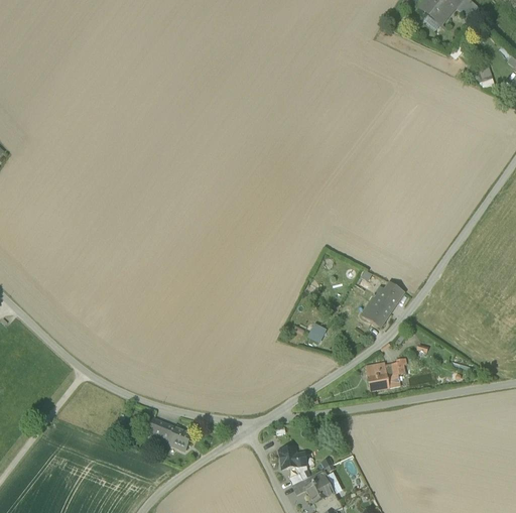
[(425,0),(419,7),(440,25),(457,6),(461,1),(460,0),(425,0)]
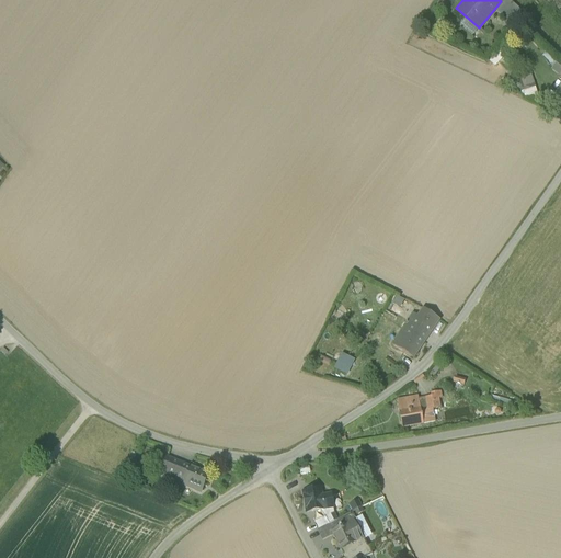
[(499,10),(511,20),(519,9),(510,0),(502,0),(501,1),(496,7),(500,10),(499,10)]
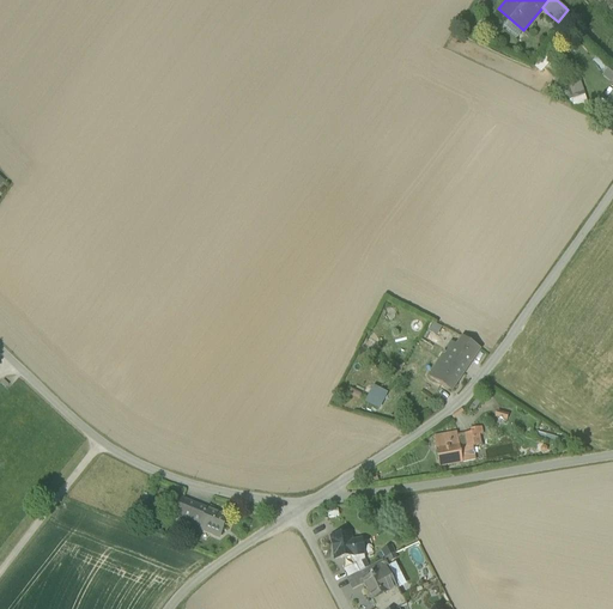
[(612,68),(608,66),(602,73),(612,80),(612,78),(612,68)]
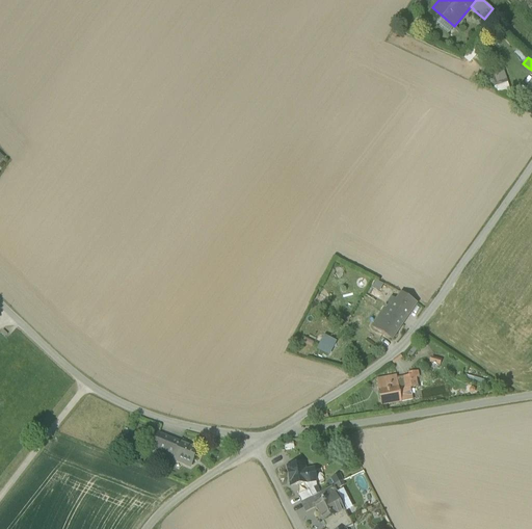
[(401,291),(396,298),(410,309),(416,300),(401,291)]
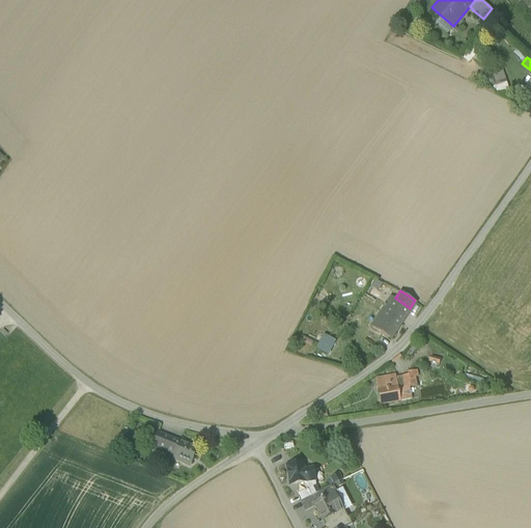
[(401,321),(410,308),(395,298),(390,295),(382,308),(401,321)]
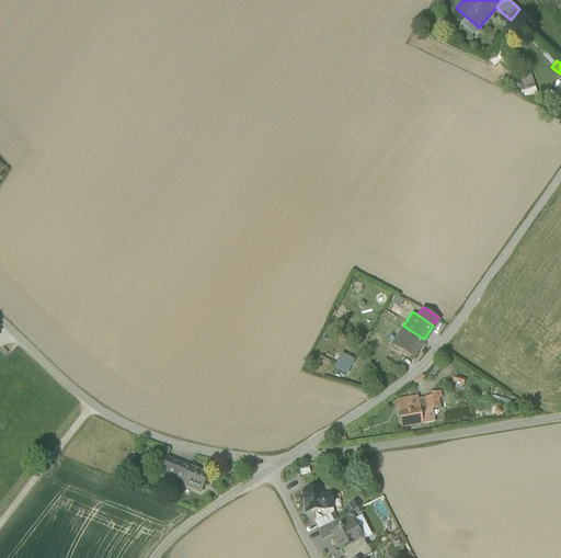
[(392,342),(413,355),(424,339),(403,326),(392,342)]
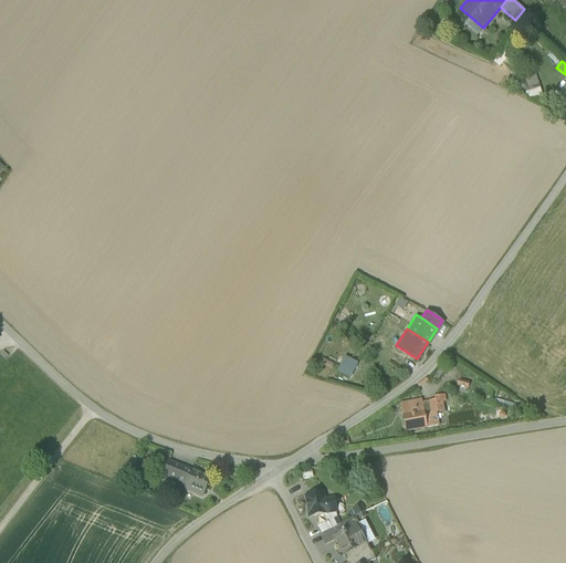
[(390,361),(396,351),(388,346),(383,356),(390,361)]
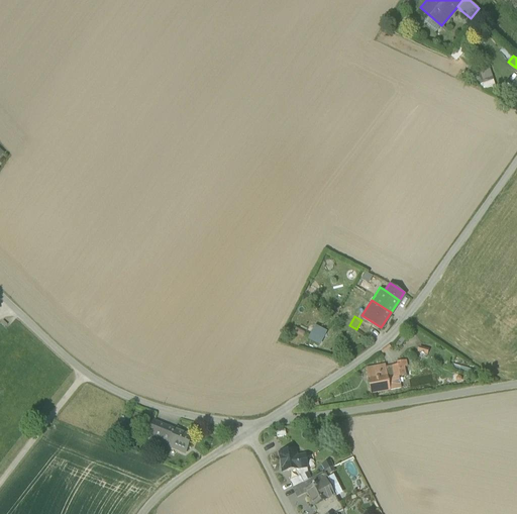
[(305,342),(314,347),(324,327),(315,322),(305,342)]
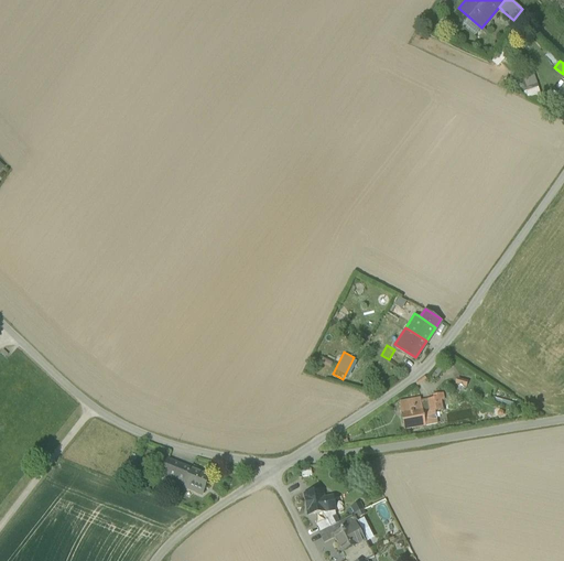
[(427,401),(430,410),(435,409),(443,408),(441,399),(444,398),(443,391),(433,394),(434,397),(427,398),(427,401)]
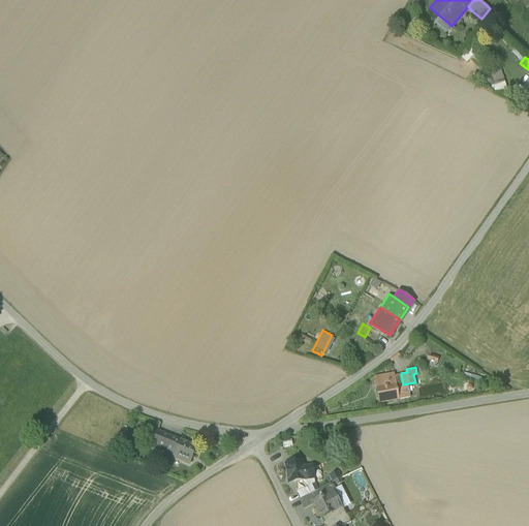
[(399,398),(399,397),(396,377),(395,374),(395,372),(374,375),(379,401),(399,398)]
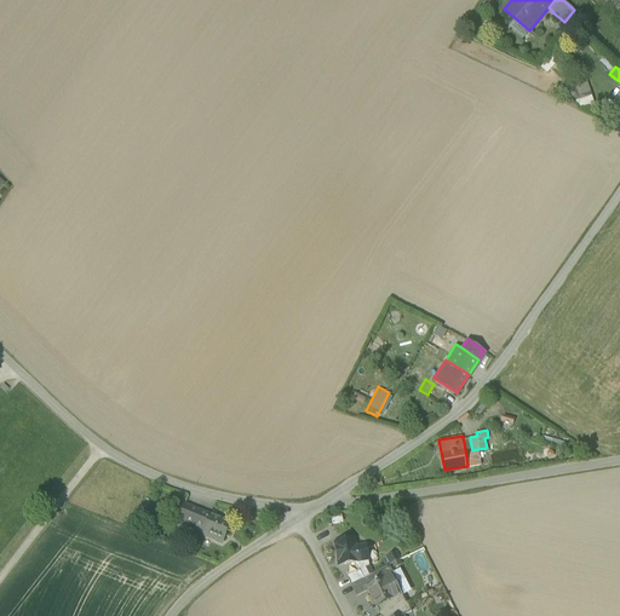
[(470,441),(464,442),(468,465),(481,462),(478,449),(472,450),(470,441)]
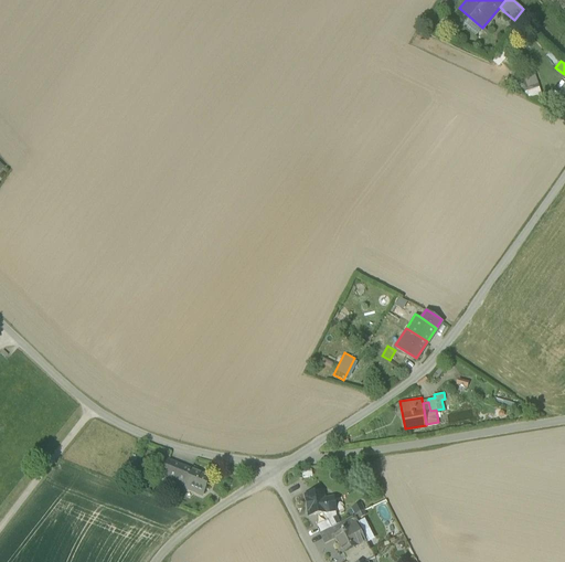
[(174,480),(184,484),(191,468),(168,458),(162,473),(174,478),(174,480)]
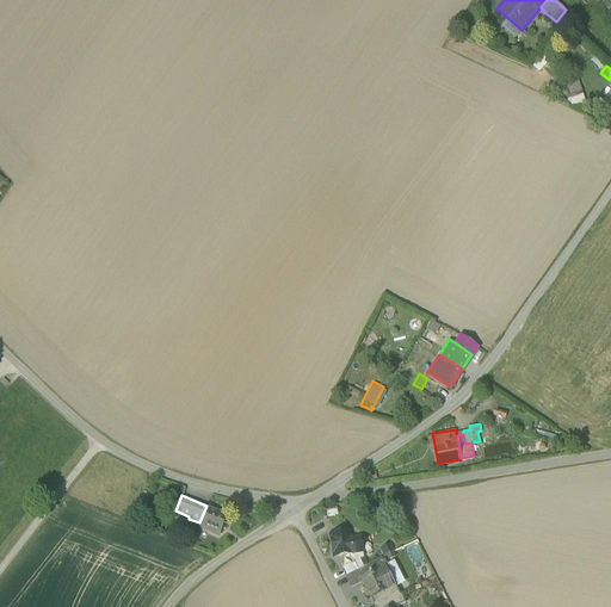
[(228,514),(207,506),(199,522),(199,524),(221,532),(228,514)]
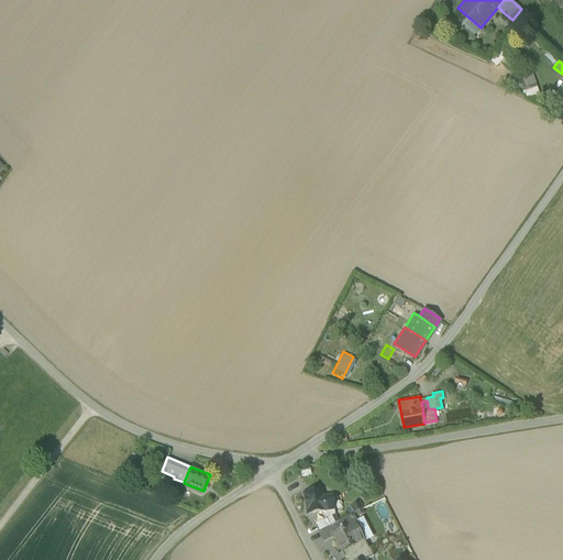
[(305,492),(308,512),(322,509),(324,508),(322,495),(321,489),(305,492)]
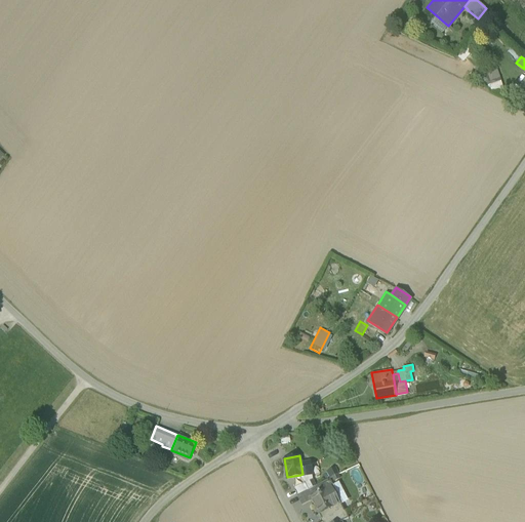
[(310,460),(300,462),(303,474),(312,473),(310,460)]
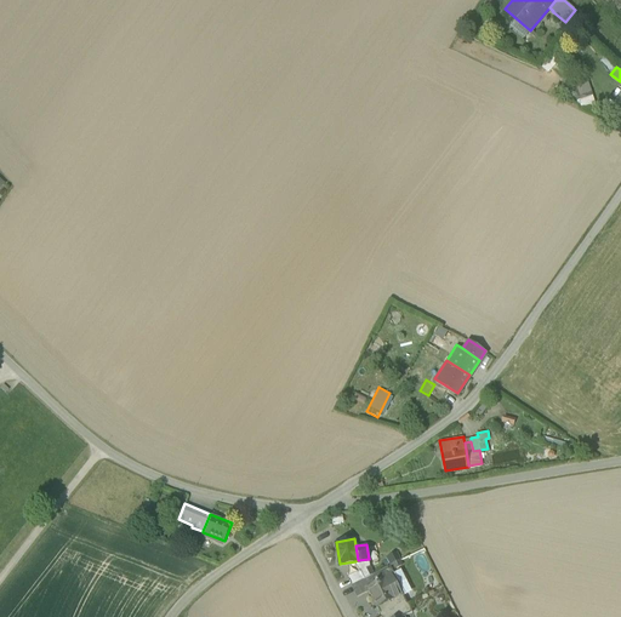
[(387,555),(392,563),(400,559),(397,550),(387,555)]
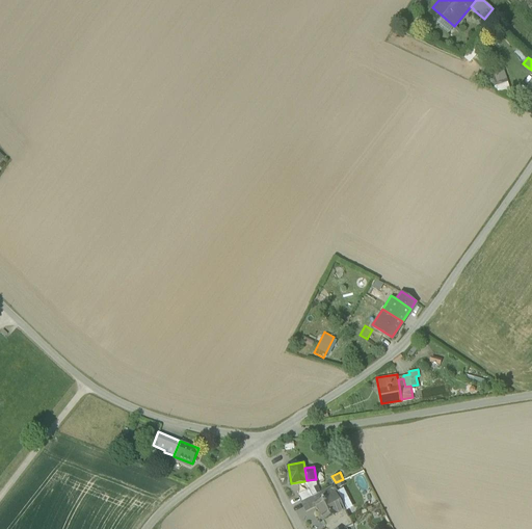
[(317,482),(316,479),(307,480),(304,481),(308,487),(297,493),(301,500),(317,492),(314,484),(317,482)]
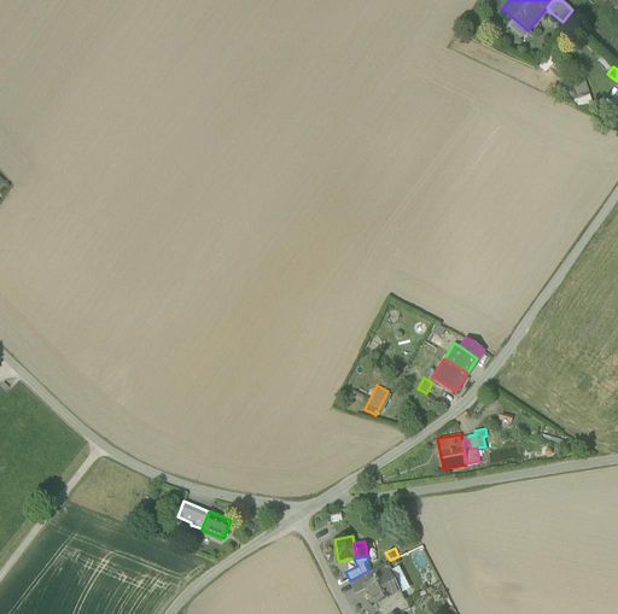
[(350,580),(356,591),(367,586),(365,583),(383,574),(380,569),(388,566),(386,562),(368,571),(350,580)]
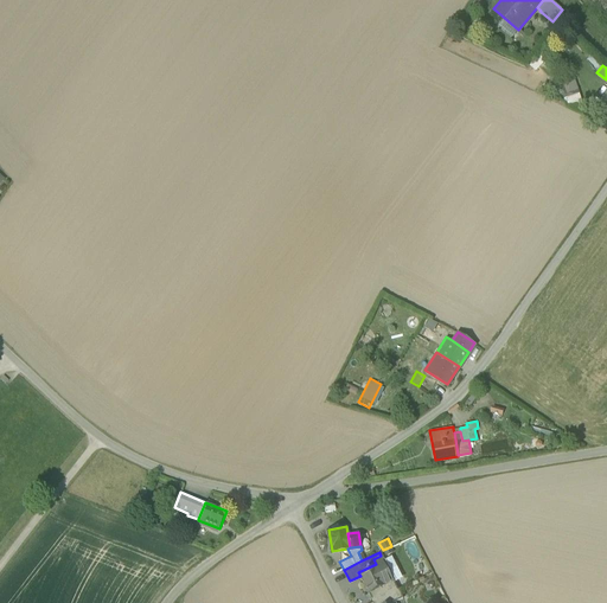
[(397,587),(394,579),(391,581),(387,571),(388,570),(383,562),(381,556),(374,559),(376,564),(358,572),(360,576),(369,592),(370,592),(372,597),(372,598),(397,587)]
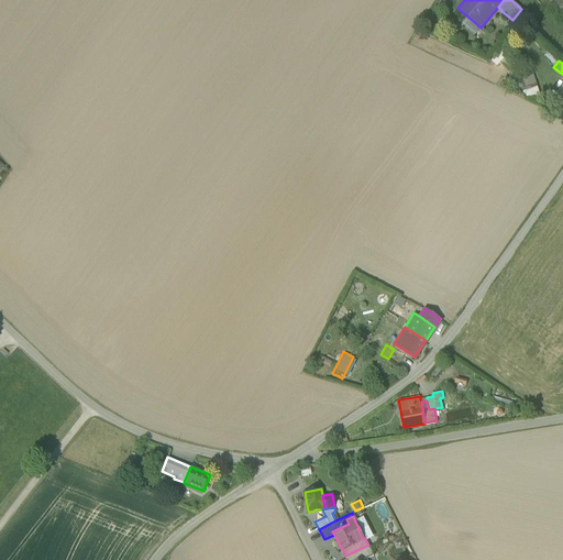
[(363,517),(355,522),(360,529),(359,530),(363,539),(365,538),(372,535),(363,517)]
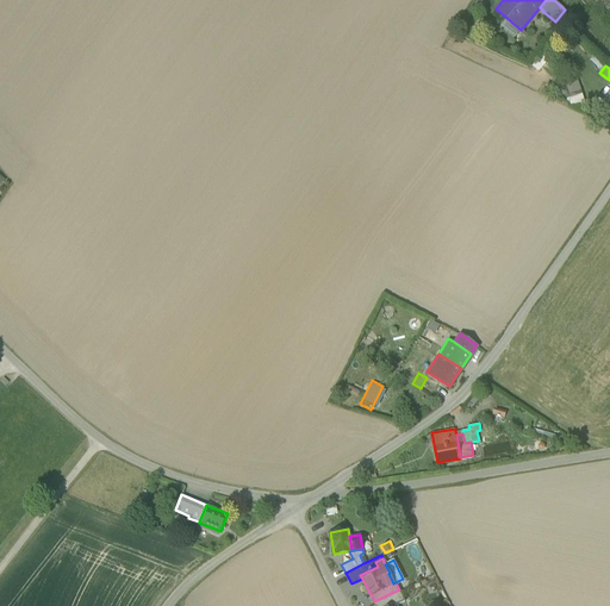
[(399,592),(380,601),(381,605),(390,605),(397,603),(404,599),(399,592)]
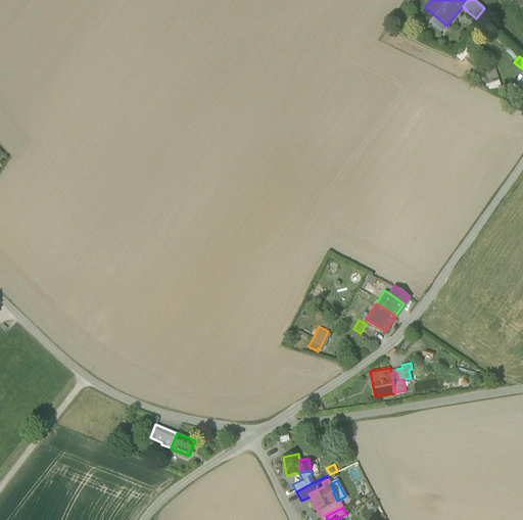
All buildings are outlined.
